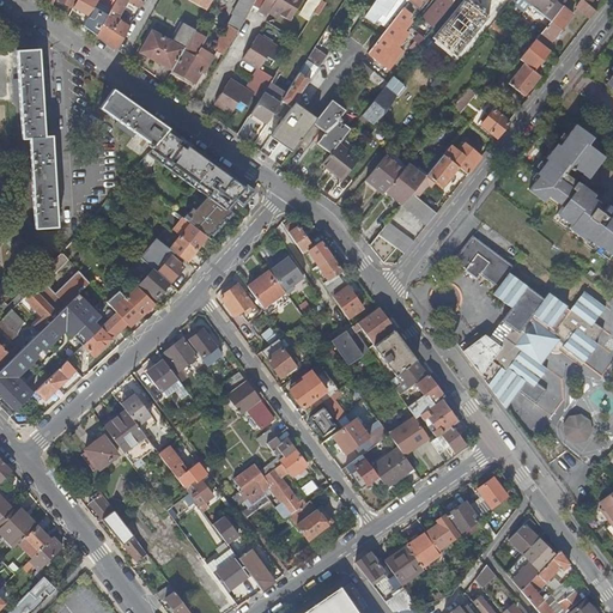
[(77,0),(73,7),(89,16),(90,16),(97,0),(77,0)]
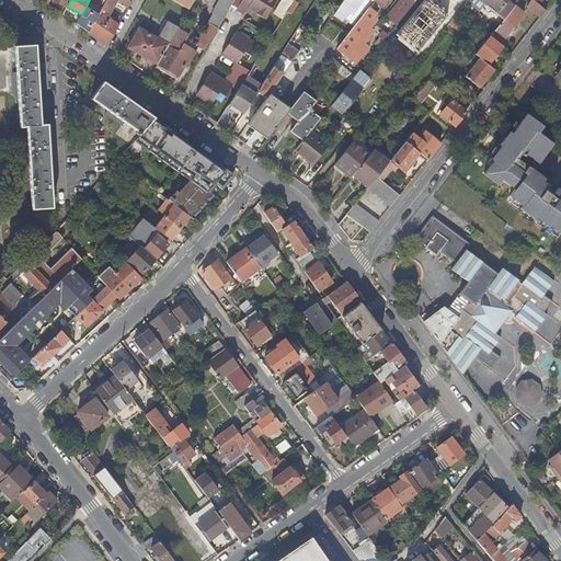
[(89,0),(82,14),(81,14),(77,24),(88,32),(101,10),(91,3),(92,1),(95,2),(96,0),(89,0)]
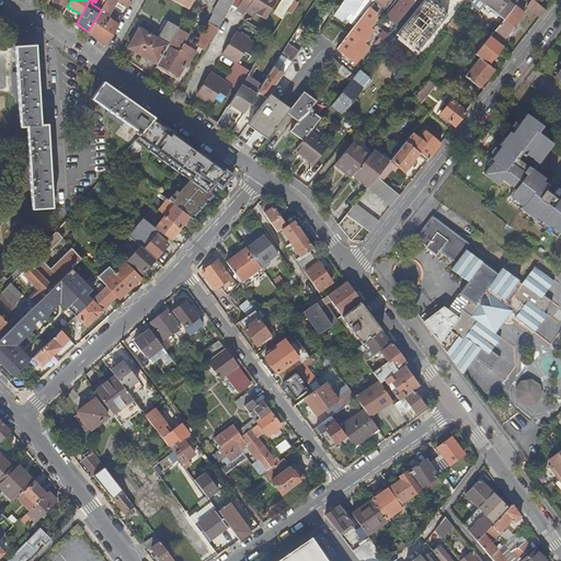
[(106,0),(101,10),(88,32),(106,45),(118,24),(109,19),(107,21),(102,18),(104,13),(109,15),(116,1),(127,8),(132,1),(128,0),(106,0)]
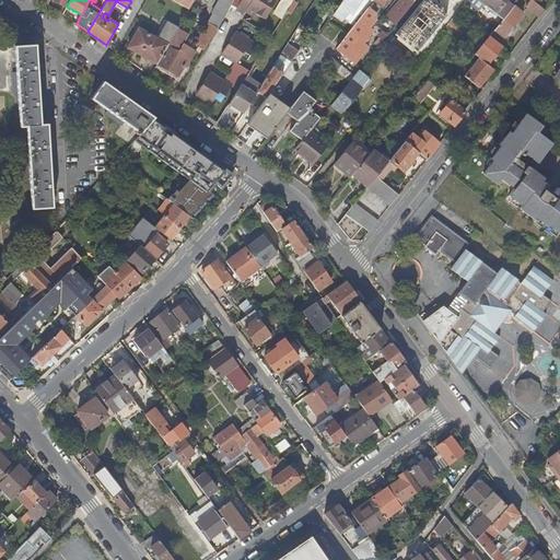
[(172,0),(189,9),(194,0),(172,0)]
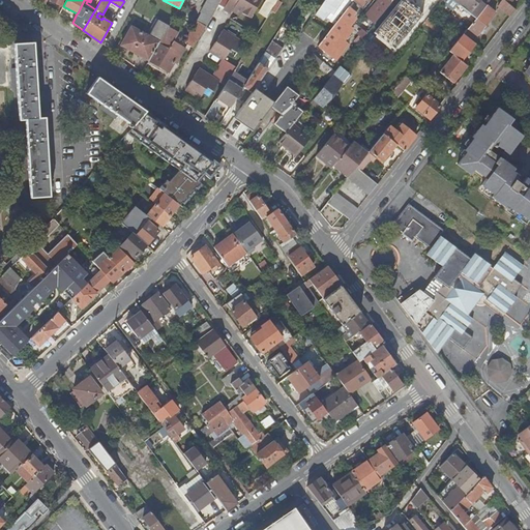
[(187,45),(194,48),(221,0),(208,0),(201,12),(203,13),(186,40),(185,42),(187,45)]
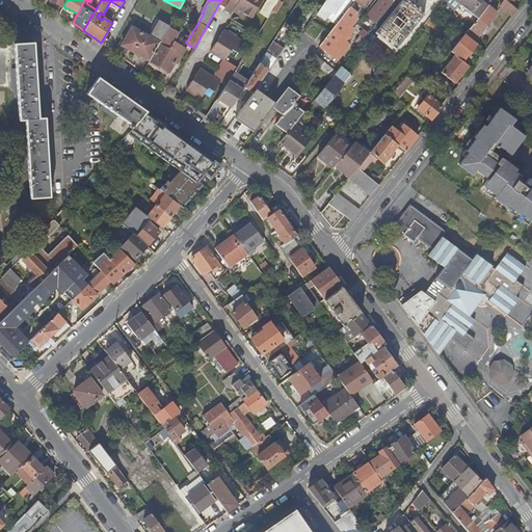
[(230,0),(224,9),(232,15),(234,11),(242,17),(244,14),(251,19),(263,0),(230,0)]
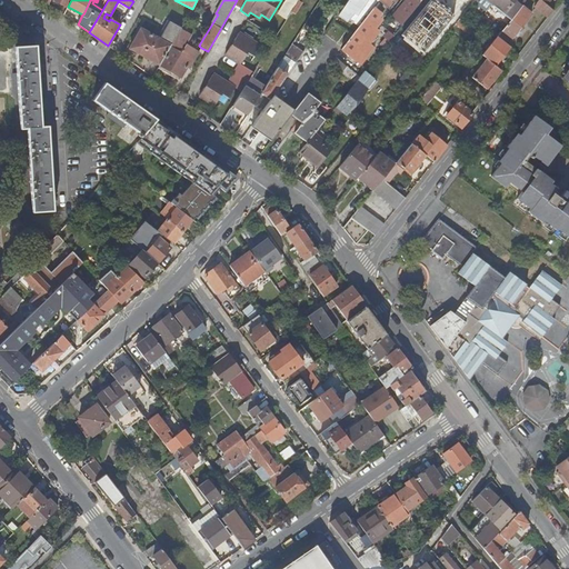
[(348,0),(339,13),(359,27),(372,10),(379,0),(348,0)]
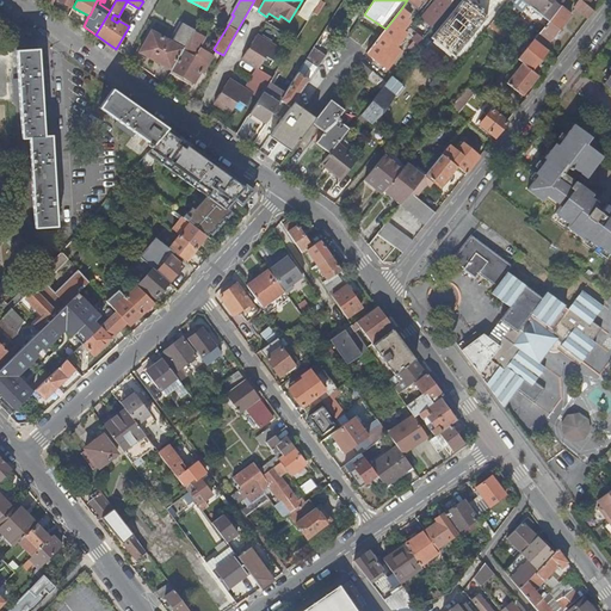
[(452,0),(438,0),(430,12),(438,19),(452,0)]
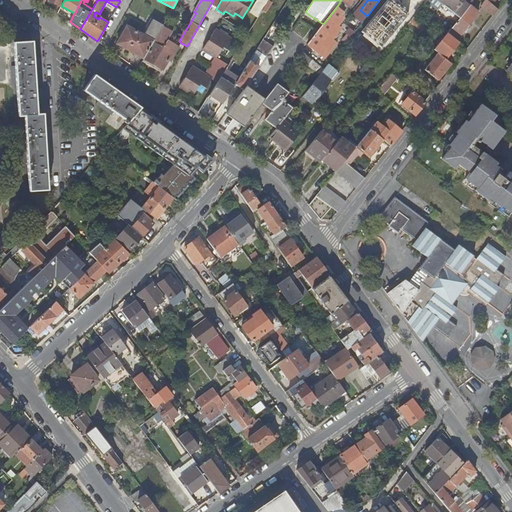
[(473,0),(450,0),(446,6),(460,17),(469,5),(473,0)]
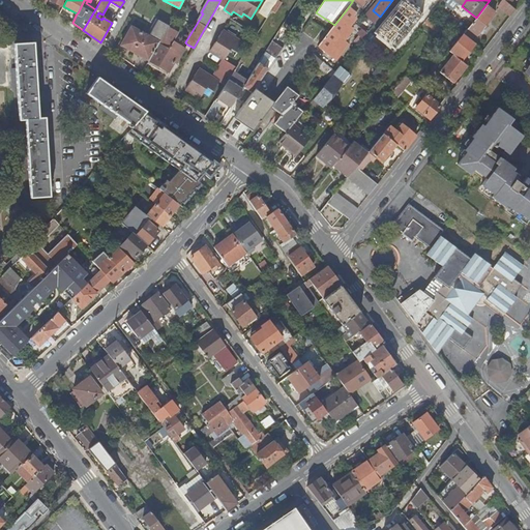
[(502,0),(498,6),(510,17),(516,9),(513,8),(509,5),(503,0),(502,0)]
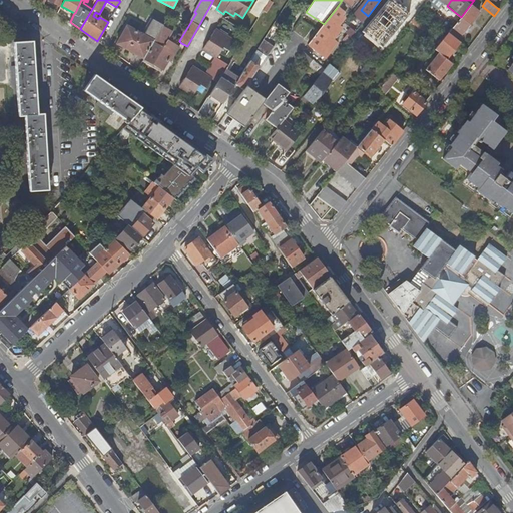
[(479,13),(470,5),(461,17),(448,34),(456,40),(463,31),(465,33),(468,29),(466,27),(479,13)]
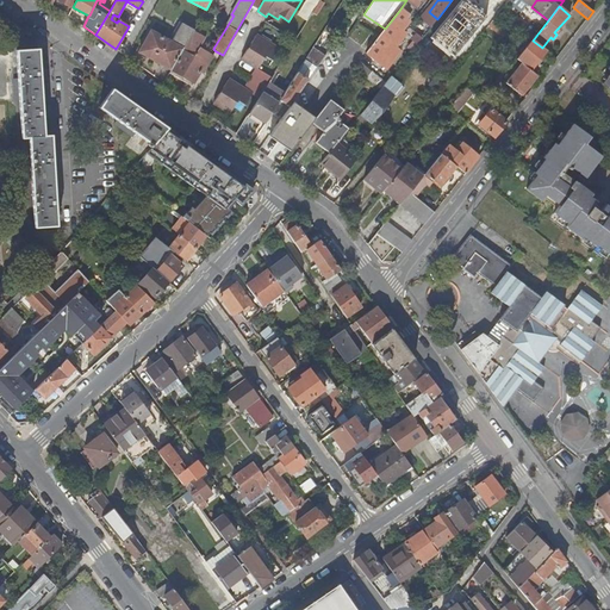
[(405,18),(403,17),(400,14),(402,12),(399,11),(385,29),(380,35),(381,36),(373,45),(378,49),(384,54),(392,44),(388,41),(405,18)]
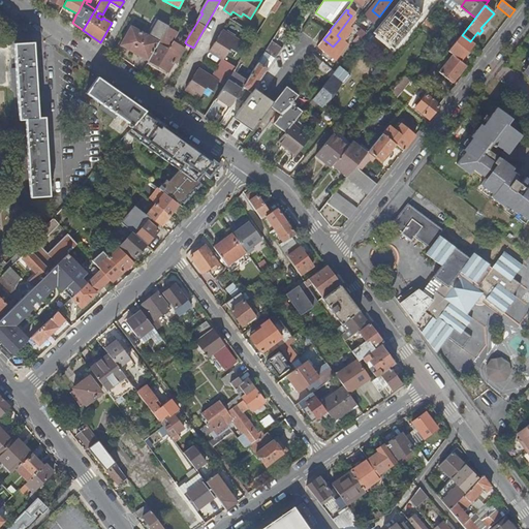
[(121,44),(149,61),(168,26),(158,20),(149,37),(130,27),(121,44)]
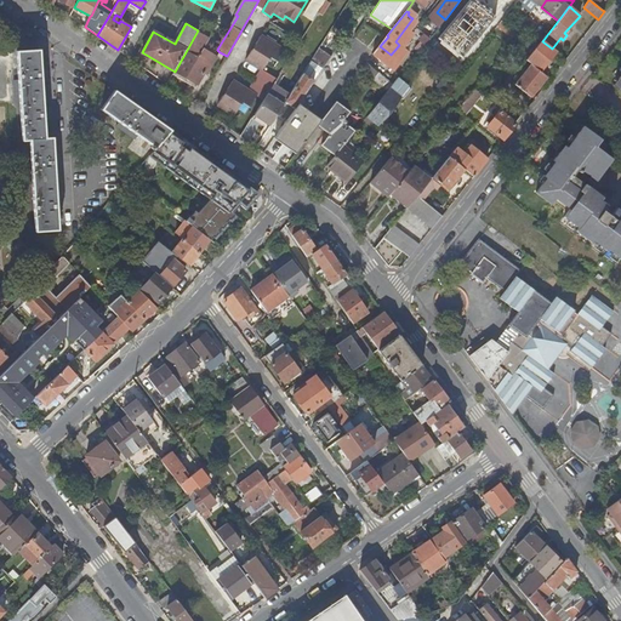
[(427,29),(420,23),(416,28),(423,34),(427,29)]
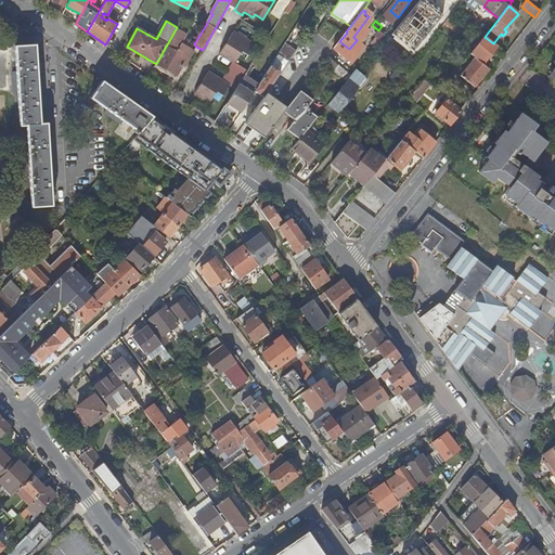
[(440,28),(455,41),(460,37),(443,24),(440,28)]
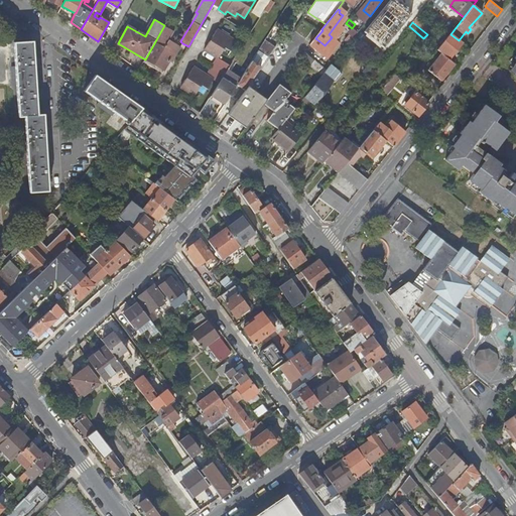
[(175,28),(165,23),(164,25),(145,59),(163,71),(164,71),(168,62),(175,50),(165,45),(172,34),(175,28)]
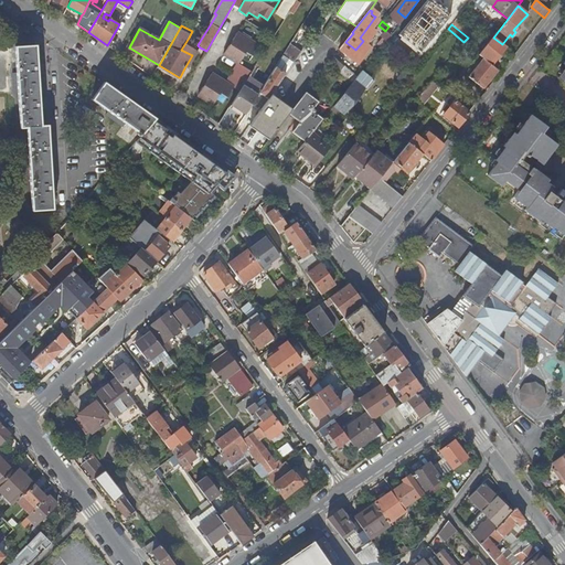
[(376,29),(387,39),(391,35),(385,31),(379,25),(376,29)]
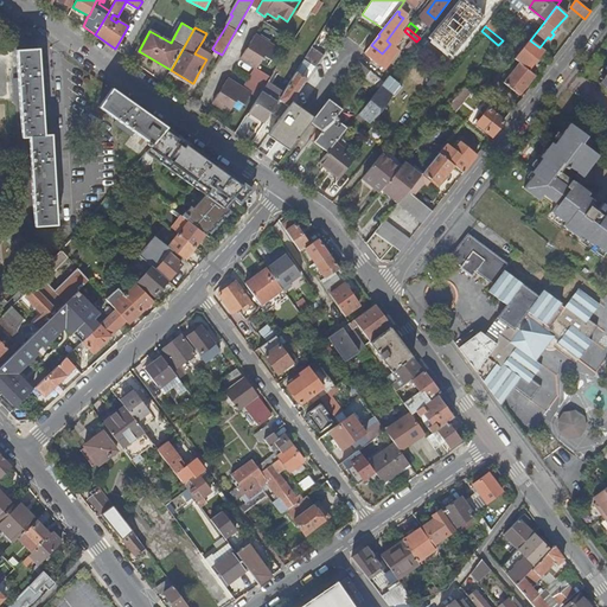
[(273,45),(256,34),(249,45),(250,50),(249,51),(247,50),(241,59),(256,69),(243,88),(228,78),(222,90),(222,93),(221,95),(218,94),(212,102),(230,113),(237,101),(244,104),(251,94),(257,98),(262,91),(270,77),(264,74),(272,62),(264,57),(273,45)]
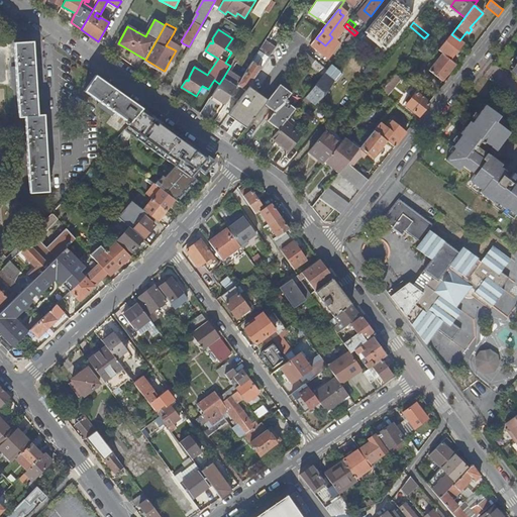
[(182,39),(173,34),(166,45),(176,50),(169,63),(172,62),(183,43),(181,41),(182,39)]
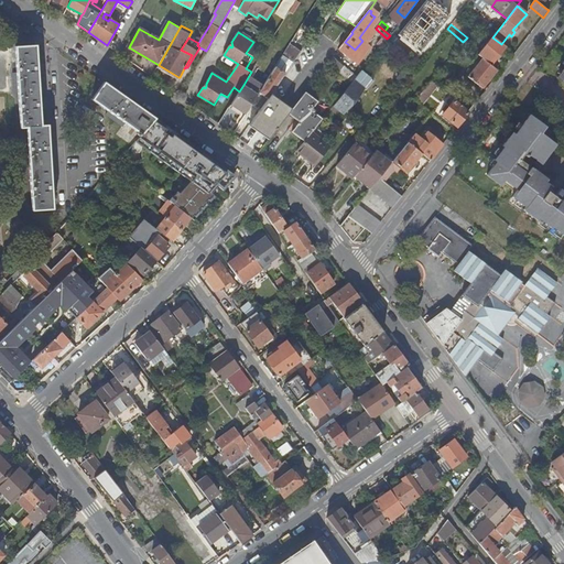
[(501,44),(492,38),(485,46),(489,50),(487,53),(483,49),(477,55),(481,58),(490,65),(497,57),(499,60),(502,55),(499,54),(505,47),(501,44)]
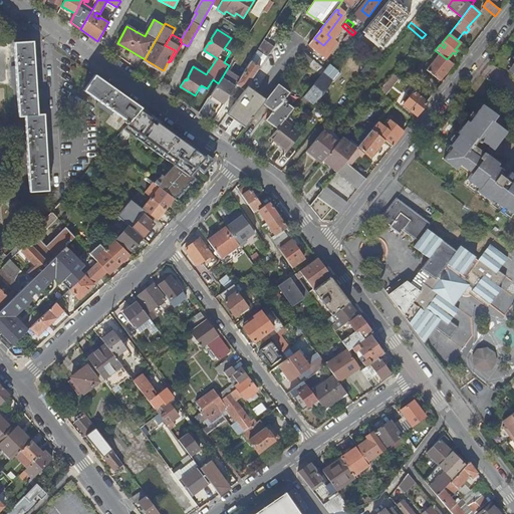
[(37,113),(33,41),(15,43),(16,67),(12,67),(13,83),(17,83),(19,116),(25,116),(26,136),(22,137),(23,153),(27,153),(29,192),(48,190),(44,113),(37,113)]
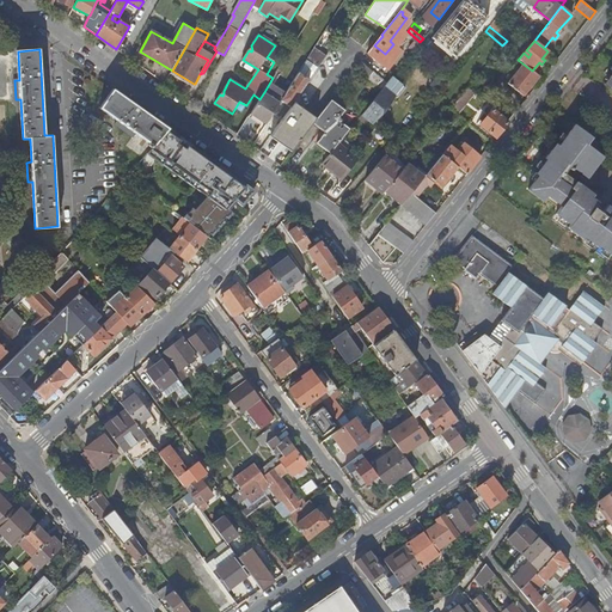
[(325,57),(313,50),(306,61),(310,62),(318,68),(325,57)]
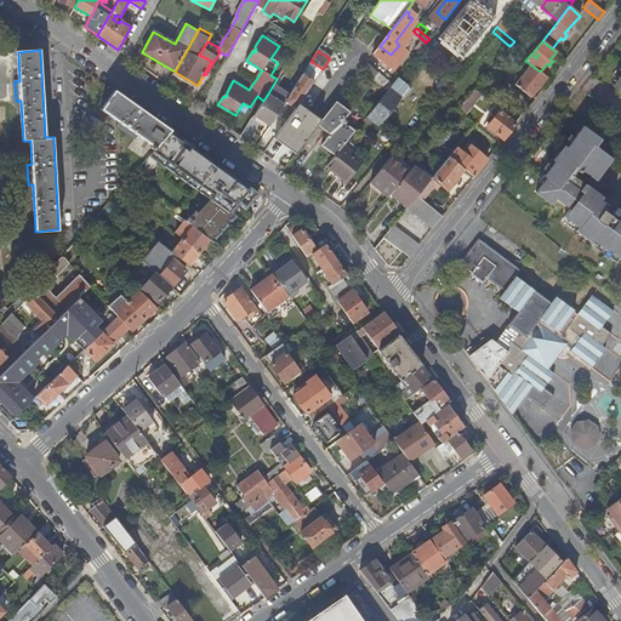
[(543,90),(551,80),(540,72),(530,64),(525,61),(510,81),(530,97),(539,86),(543,90)]
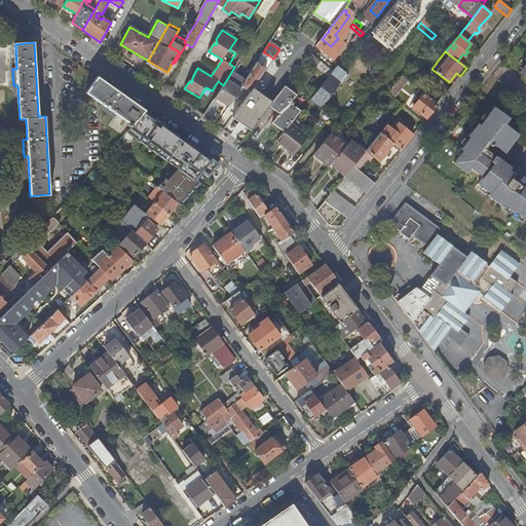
[(256,63),(259,65),(261,62),(266,53),(263,52),(256,63)]
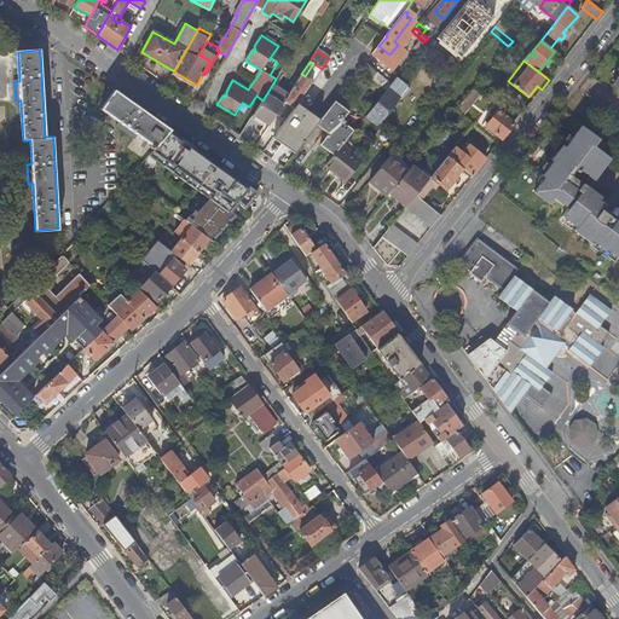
[(196,85),(174,71),(172,75),(195,87),(196,85)]
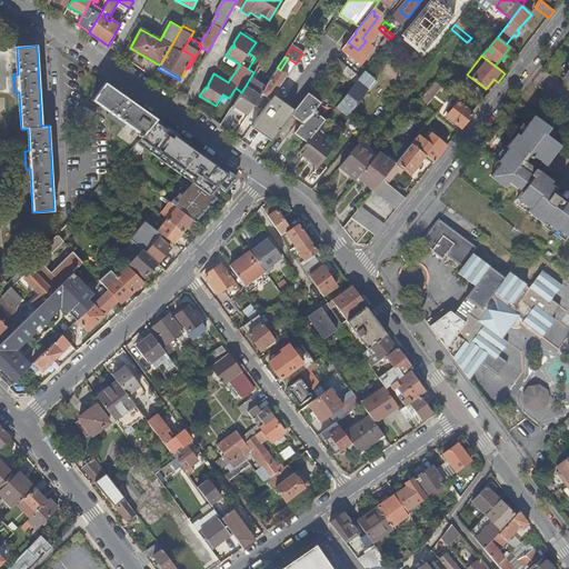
[(326,78),(333,68),(330,66),(322,75),(326,78)]
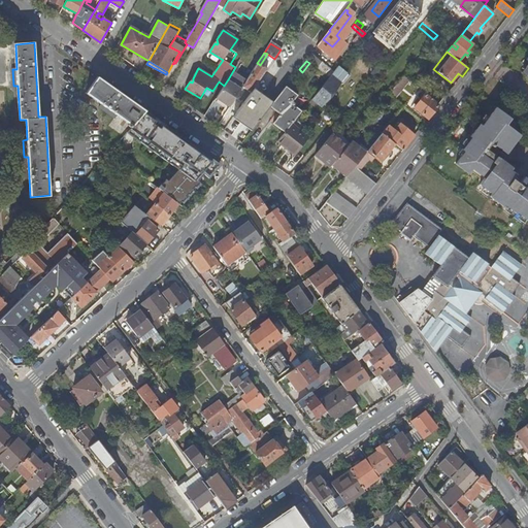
[(260,65),(257,63),(245,81),(253,86),(248,91),(251,93),(254,89),(266,70),(260,65)]
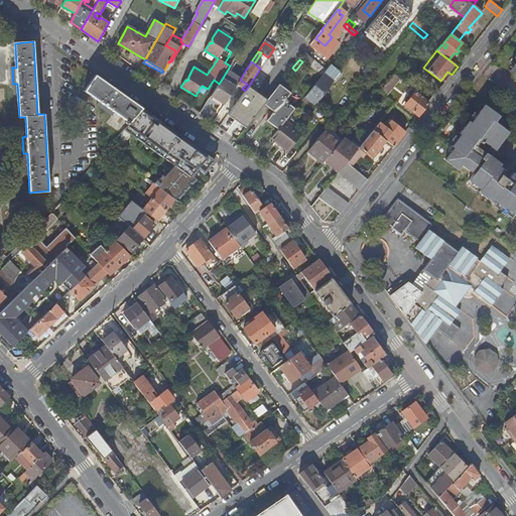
[(342,74),(330,66),(320,77),(304,97),(312,104),(316,107),(321,100),(318,98),(332,81),(335,83),(342,74)]
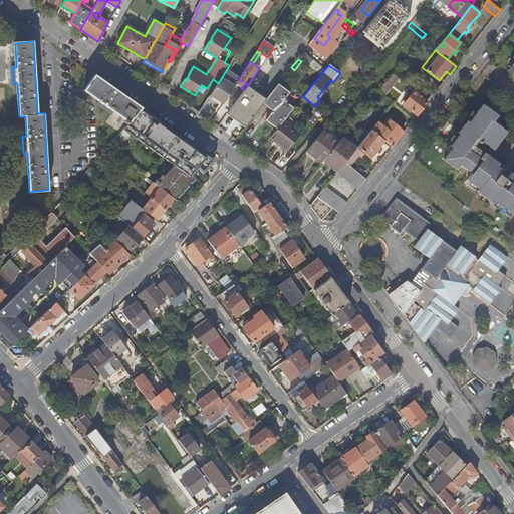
[(366,76),(371,70),(366,66),(362,72),(366,76)]
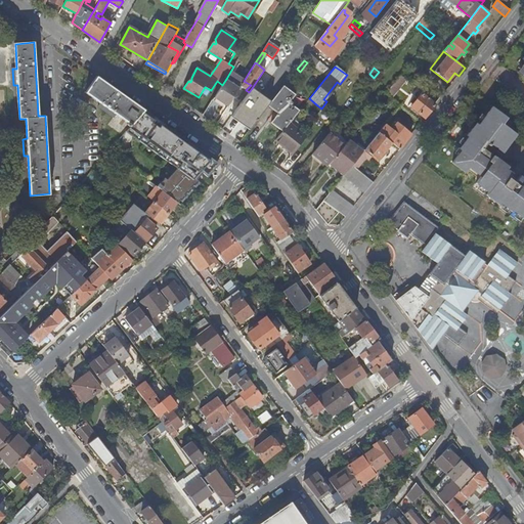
[(390,98),(405,80),(400,76),(385,94),(390,98)]
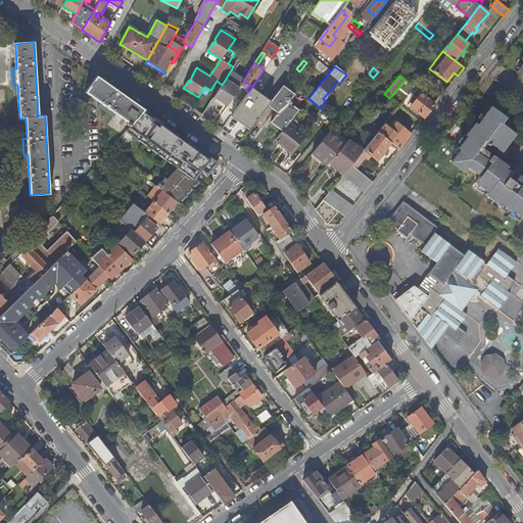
[(145,110),(98,77),(87,92),(102,103),(100,106),(114,117),(109,125),(124,135),(145,110)]
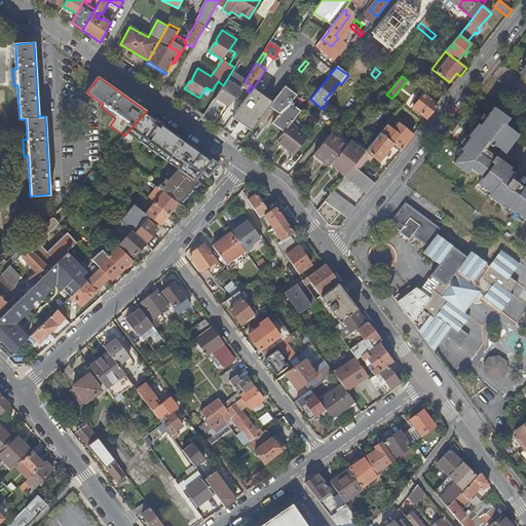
[(240,88),(227,79),(223,85),(215,98),(228,107),(240,88)]
